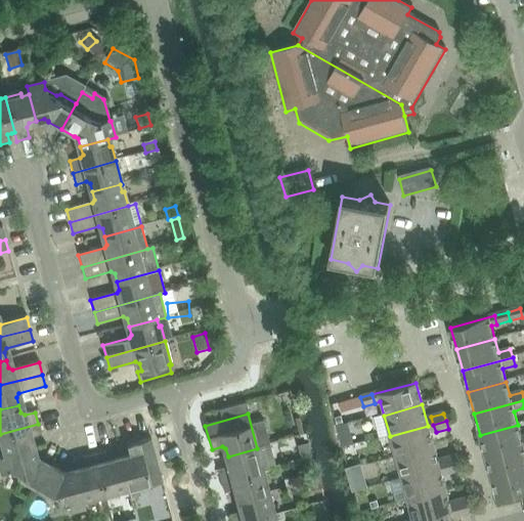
[(0,449),(2,449),(4,457),(4,458),(31,450),(29,442),(31,438),(41,436),(38,424),(0,434),(0,449)]
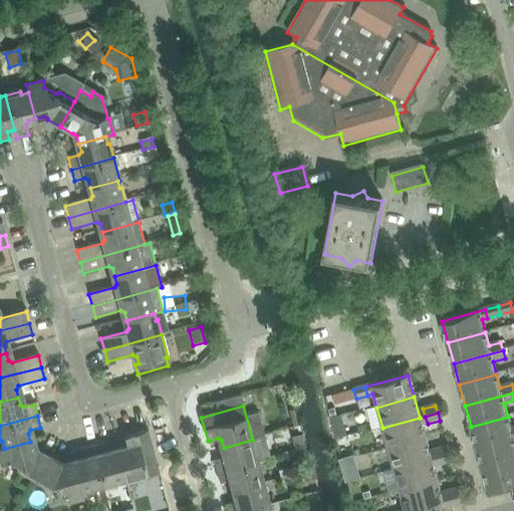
[(508,417),(471,427),(476,447),(513,437),(513,429),(511,430),(508,417)]
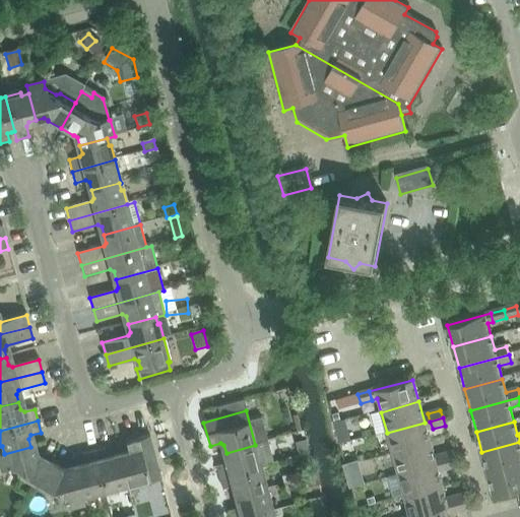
[(392,454),(430,444),(425,423),(387,433),(392,454)]
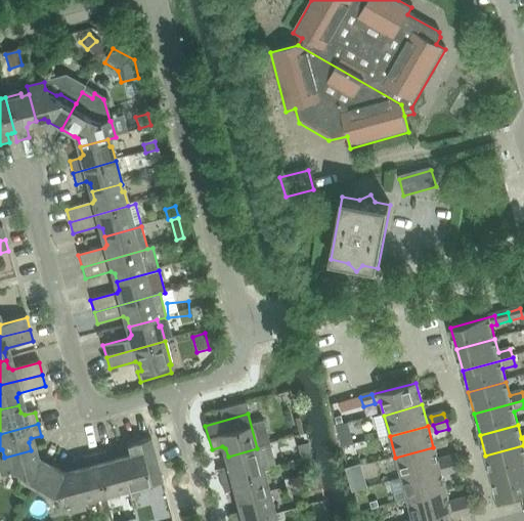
[(351,436),(340,439),(342,448),(353,445),(351,436)]
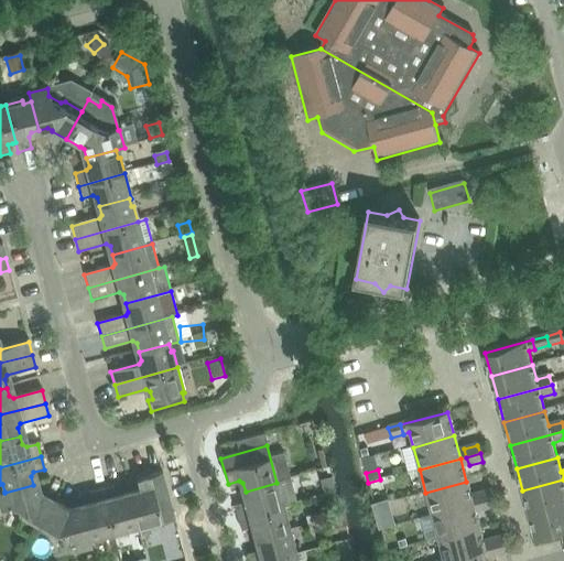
[(129,498),(138,530),(175,520),(162,474),(137,481),(140,492),(138,496),(129,498)]
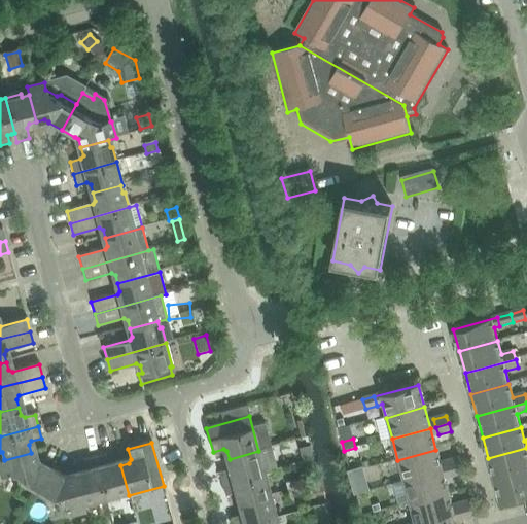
[(309,447),(300,450),(303,461),(313,459),(309,447)]
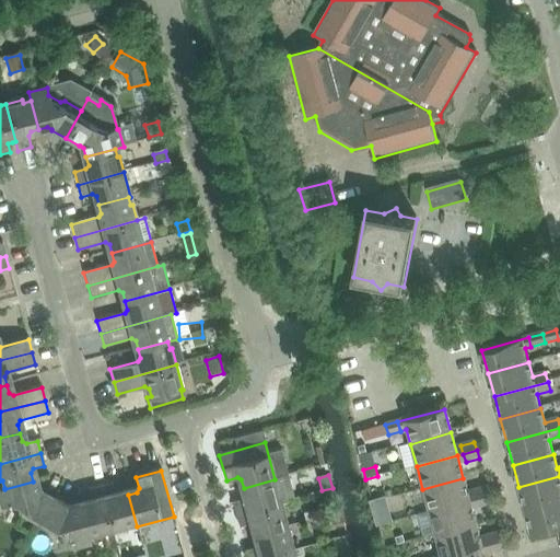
[(235,515),(281,503),(294,500),(288,476),(275,479),(244,488),(246,496),(243,500),(232,503),(235,515)]
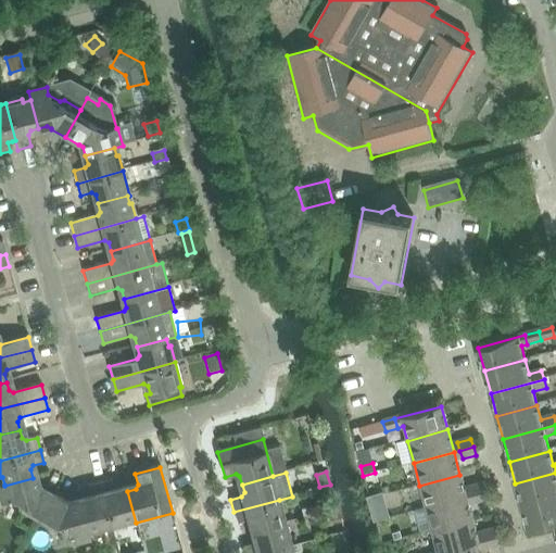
[(555,473),(515,484),(521,506),(555,497),(555,473)]
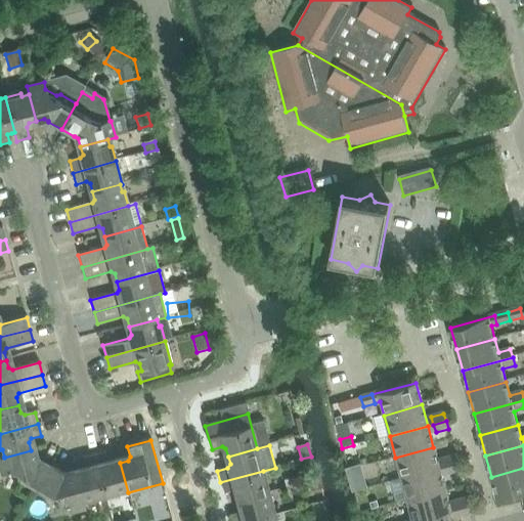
[(401,479),(439,469),(433,447),(395,458),(401,479)]
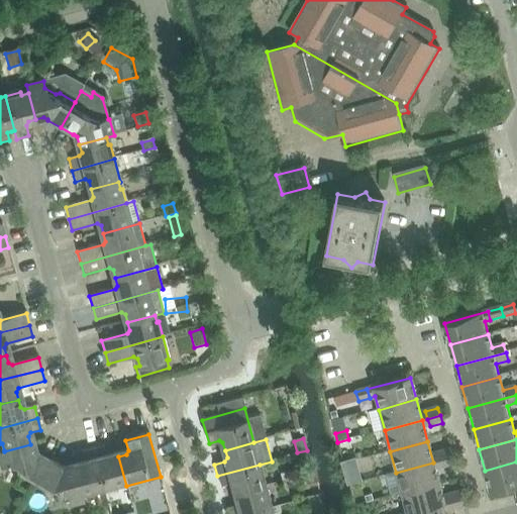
[(30,444),(4,451),(4,450),(0,451),(0,467),(1,470),(8,468),(19,474),(20,478),(35,487),(49,461),(37,454),(37,453),(36,453),(32,451),(30,444)]
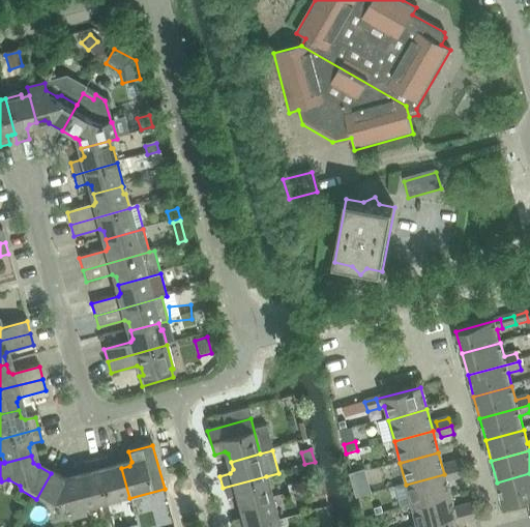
[(107,458),(95,461),(107,504),(129,498),(121,468),(114,470),(110,468),(107,458)]
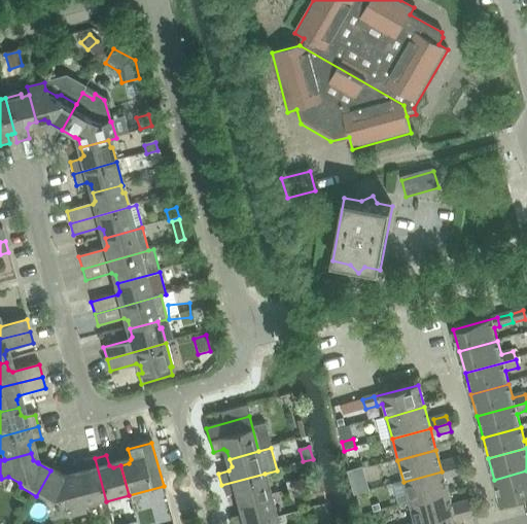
[(83,476),(75,478),(83,505),(91,503),(92,505),(106,501),(95,458),(82,461),(85,472),(83,476)]
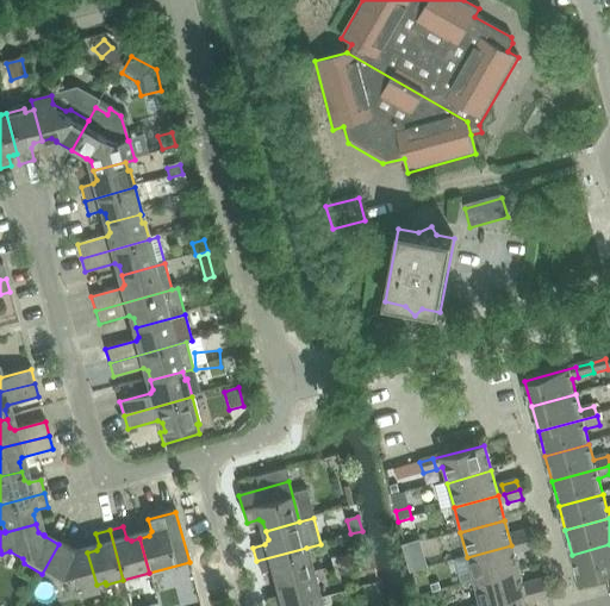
[(518,543),(533,539),(530,530),(516,535),(518,543)]
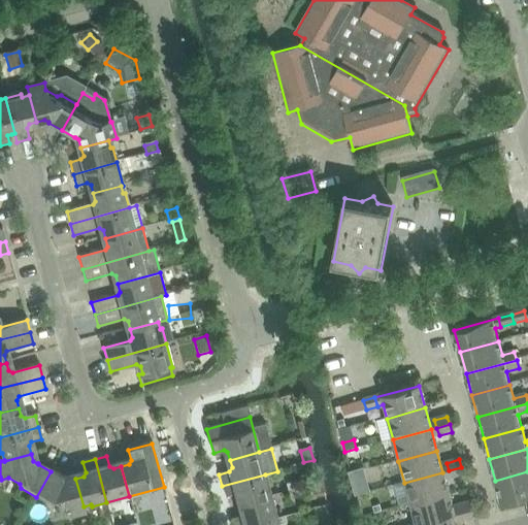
[(461,467),(449,470),(451,479),(463,476),(461,467)]
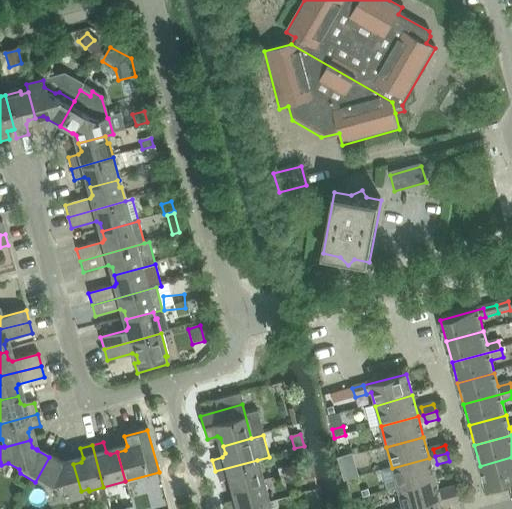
[(61,464),(49,457),(35,482),(50,490),(54,489),(64,495),(66,503),(83,498),(81,491),(73,464),(66,466),(62,464),(61,463),(61,464)]
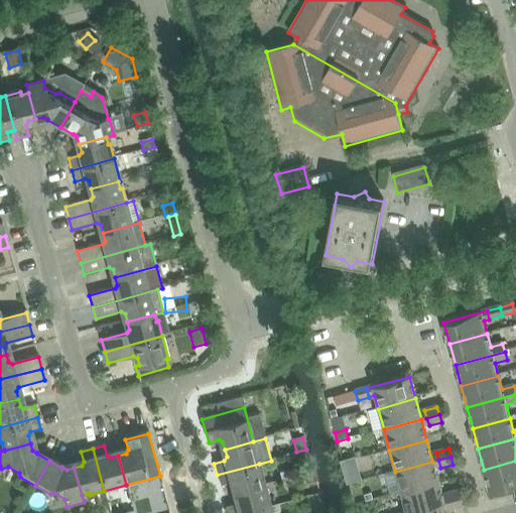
[(515,484),(515,461),(484,470),(490,492),(515,484)]
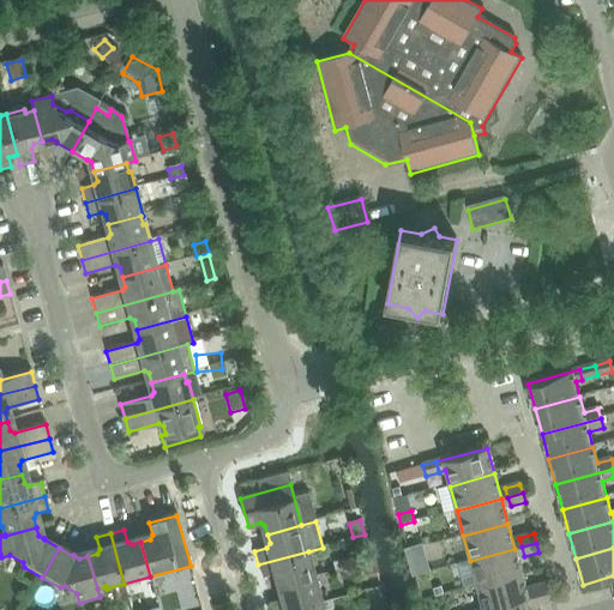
[(477,586),(522,574),(515,549),(470,561),(477,586)]
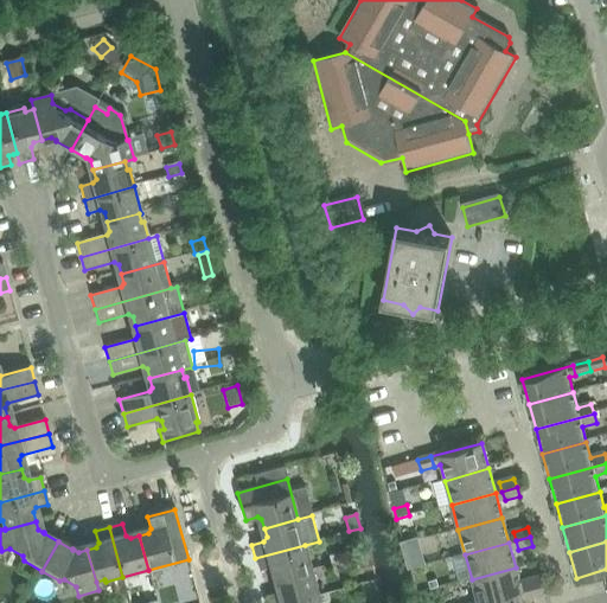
[(310,563),(305,545),(255,558),(260,572),(272,569),(275,571),(278,581),(310,572),(310,571),(307,563),(310,563)]
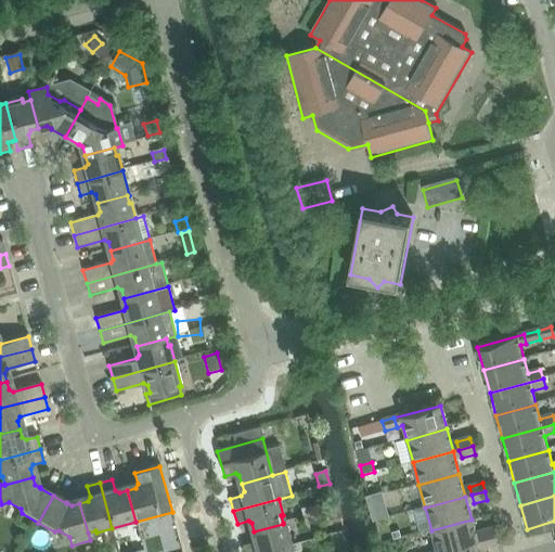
[(338,511),(326,514),(330,523),(340,520),(338,511)]
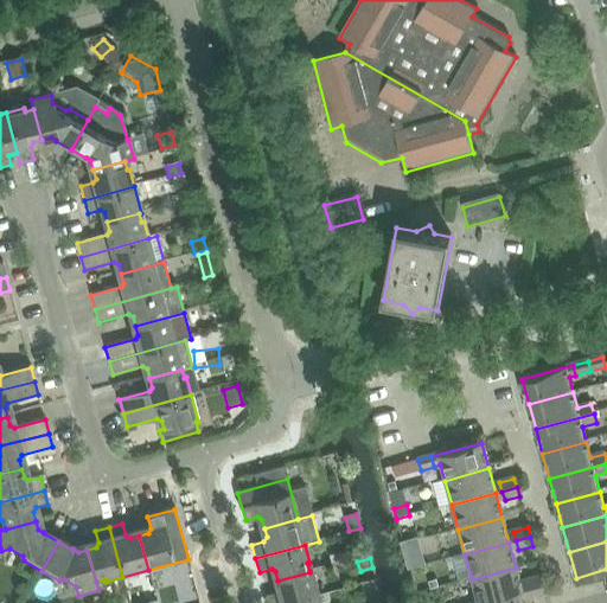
[(518,594),(523,592),(516,568),(472,579),(478,602),(487,602),(518,594)]
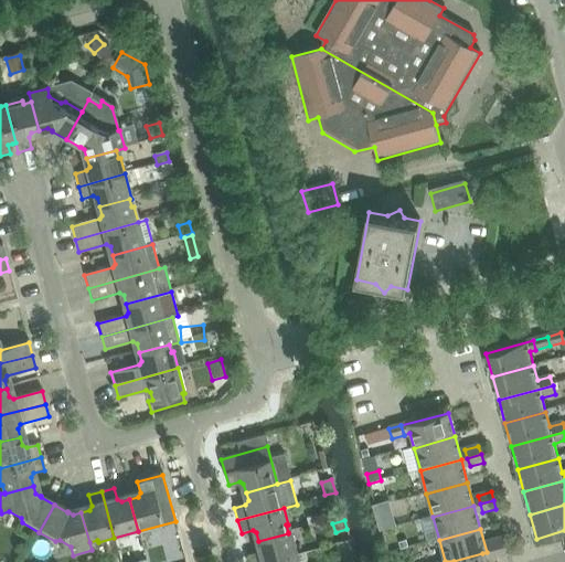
[(290,531),(288,532),(288,533),(258,541),(262,550),(258,553),(247,557),(248,561),(278,561),(297,557),(290,531)]
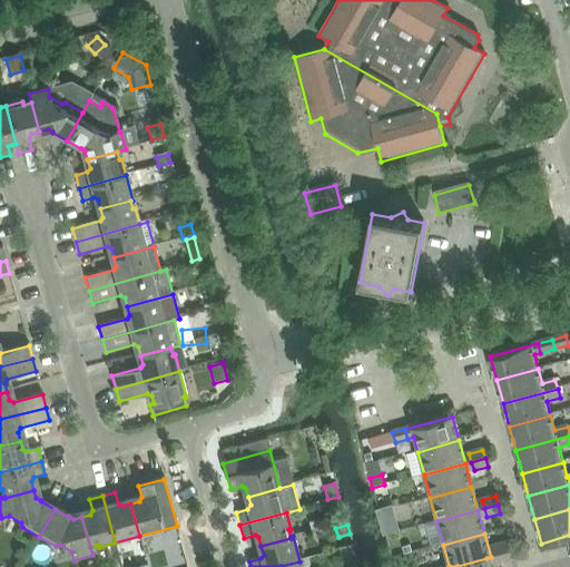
[(497,555),(510,551),(508,543),(494,546),(497,555)]
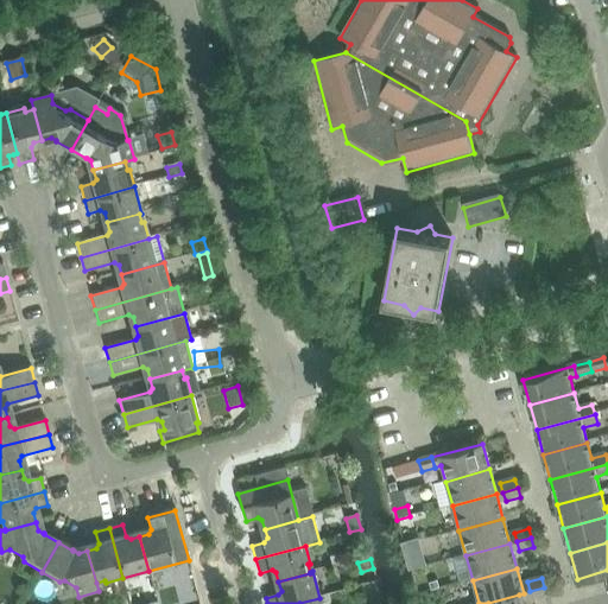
[(544,587),(530,591),(532,601),(548,596),(544,587)]
